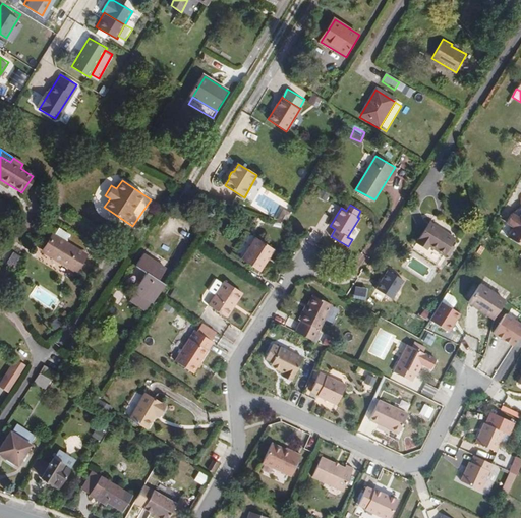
[(520,219),(520,216),(520,206),(512,214),(520,219)]
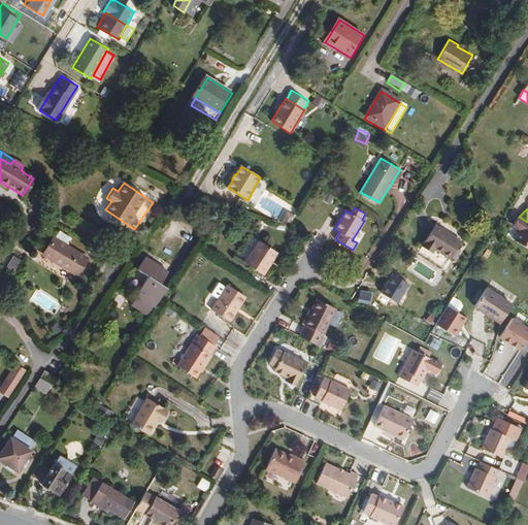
[(289,227),(295,217),(288,212),(282,225),(289,227)]
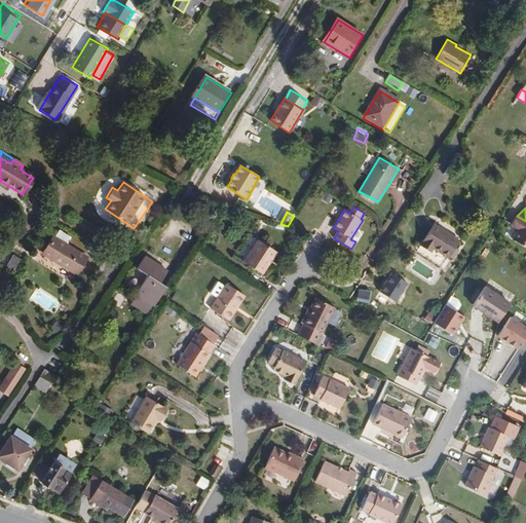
[(525,218),(525,221),(517,216),(513,222),(512,225),(520,229),(513,239),(525,248),(525,218)]
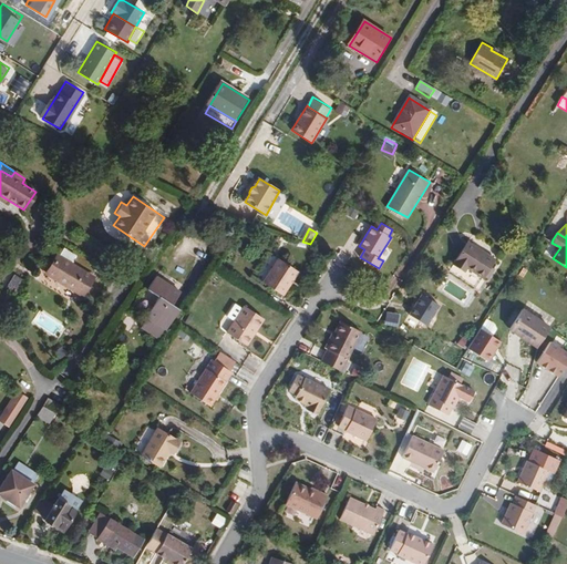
[(482,282),(487,272),(496,258),(477,246),(468,241),(465,247),(451,269),(462,277),(464,273),(480,283),(482,282)]
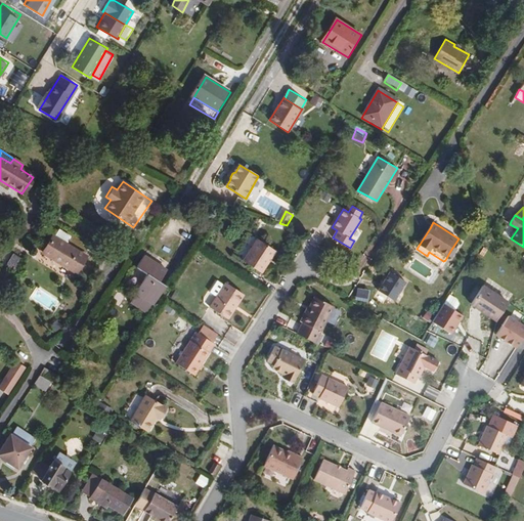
[(60,225),(56,232),(68,240),(73,232),(60,225)]
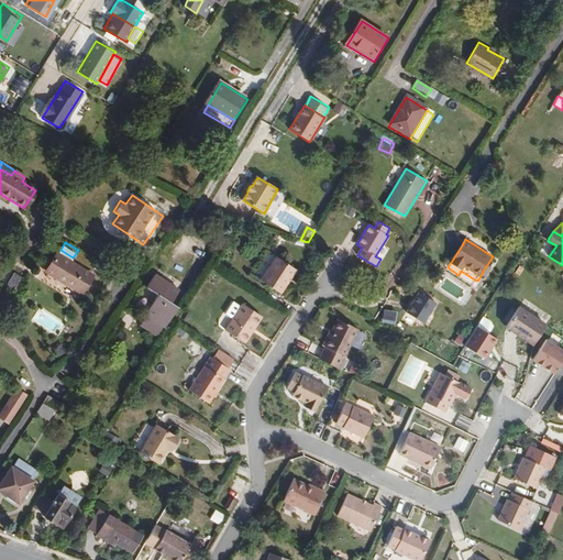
[(61,250),(57,248),(51,257),(45,265),(59,274),(61,272),(65,275),(64,276),(83,288),(92,271),(61,250)]
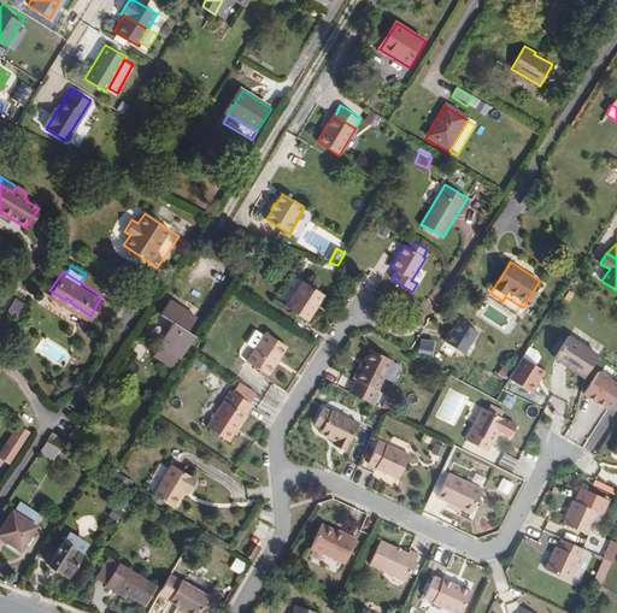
[(298,314),(313,289),(304,283),(287,308),(298,314)]
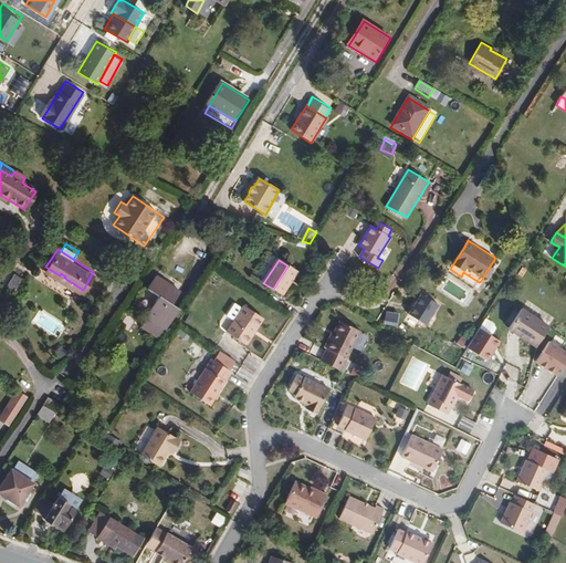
[(287,266),(273,289),(282,295),(297,272),(287,266)]
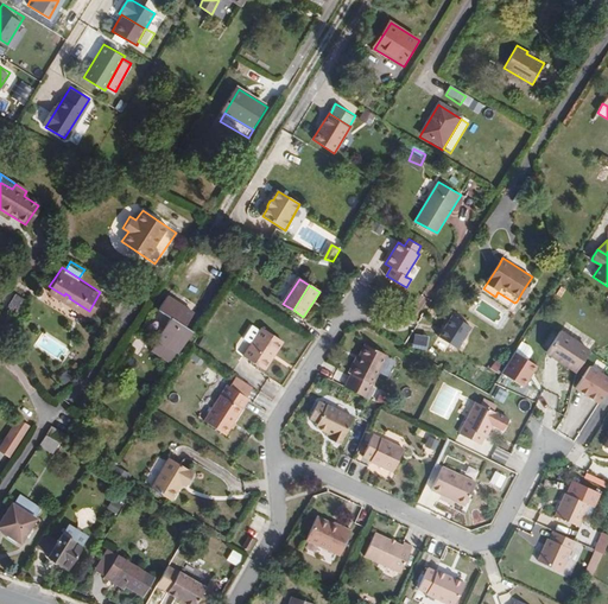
[(29,296),(16,287),(5,303),(19,311),(29,296)]
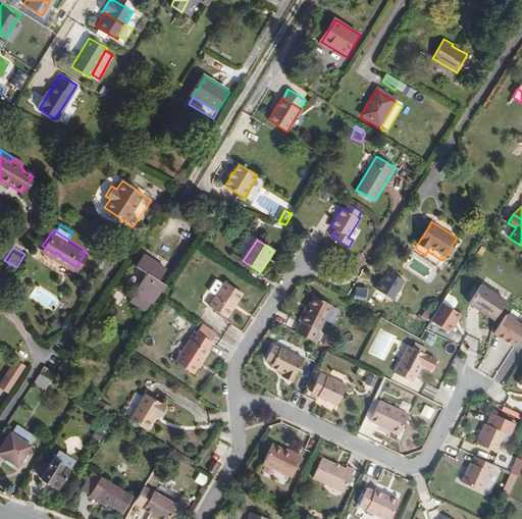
[(453,252),(449,250),(444,259),(447,261),(453,252)]
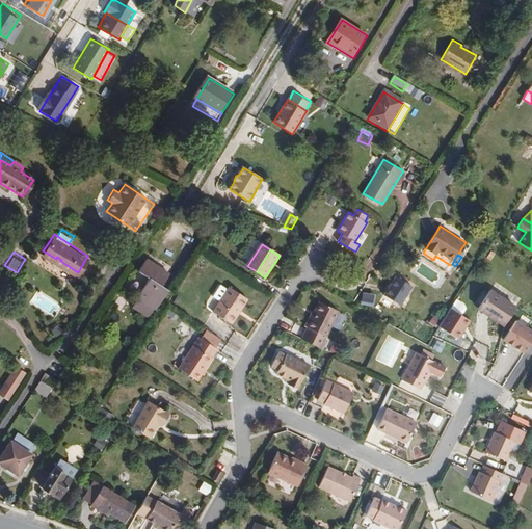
[(157,310),(168,291),(162,287),(169,274),(147,260),(138,273),(150,280),(138,298),(139,298),(133,308),(150,318),(156,310),(157,310)]
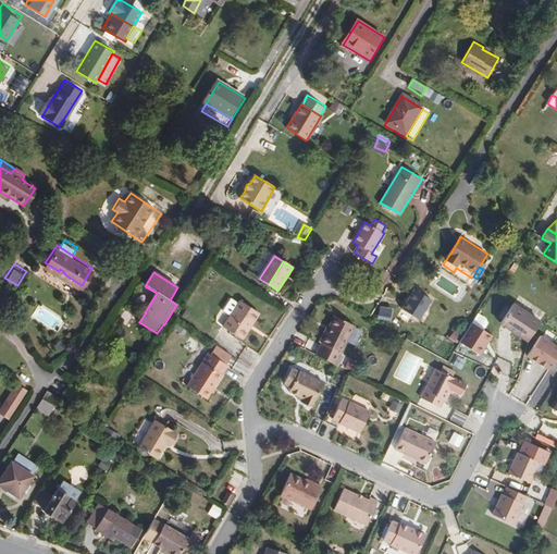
[(72,281),(64,283),(67,291),(74,288),(72,281)]
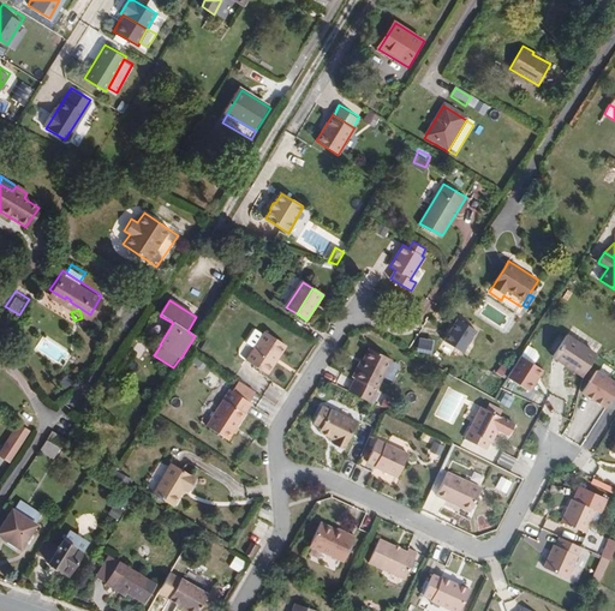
[(477,327),(458,317),(446,343),(465,353),(477,327)]
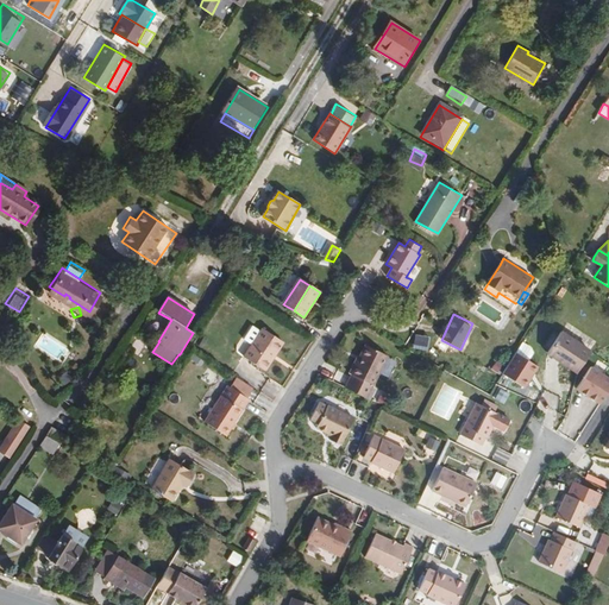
[(284,342),(261,328),(243,355),(267,371),(284,342)]
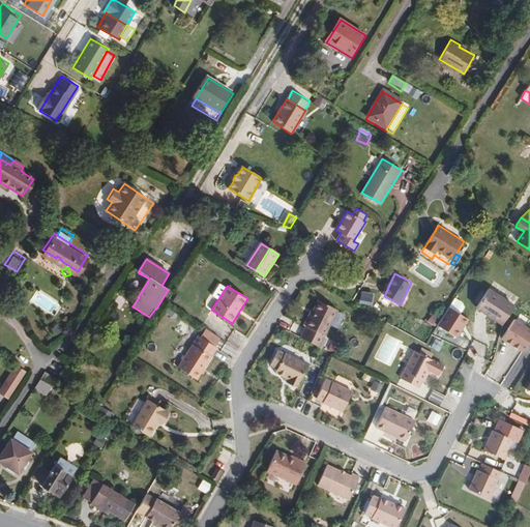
[(60,303),(60,302),(38,288),(31,299),(52,312),(53,310),(55,308),(56,309),(58,309),(58,308),(60,306),(60,305),(60,303)]
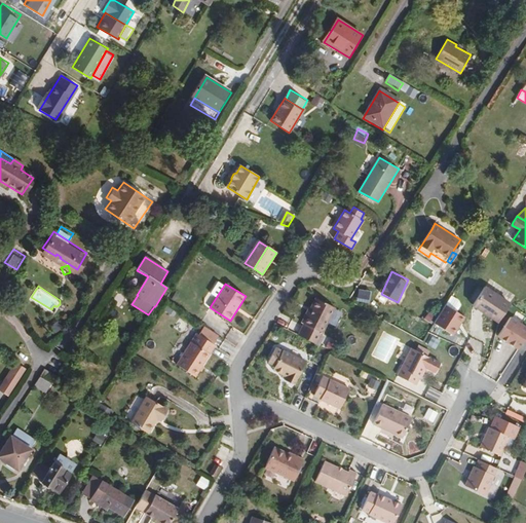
[(513,302),(486,287),(473,307),(499,324),(513,302)]
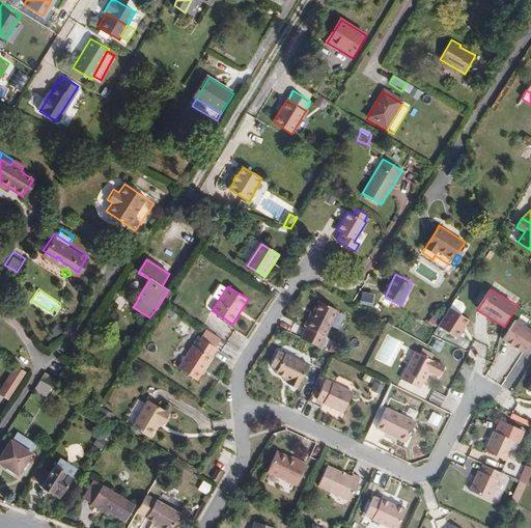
[(313,309),(306,325),(307,325),(301,338),(319,346),(337,308),(317,299),(313,309)]
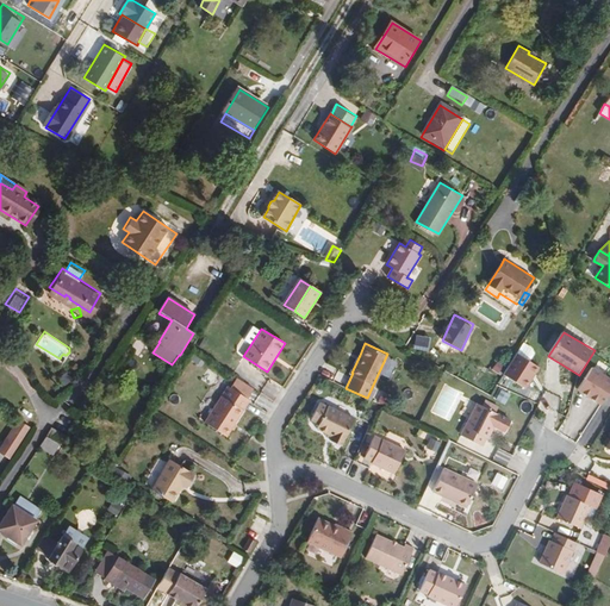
[(540,363),(520,350),(504,376),(524,388),(540,363)]
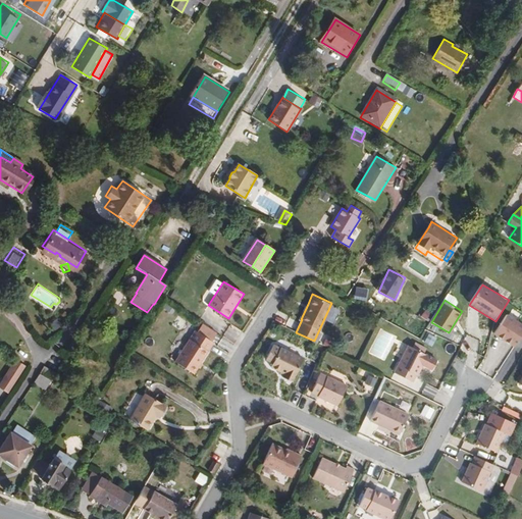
[(301,319),(308,304),(305,303),(299,318),(301,319)]
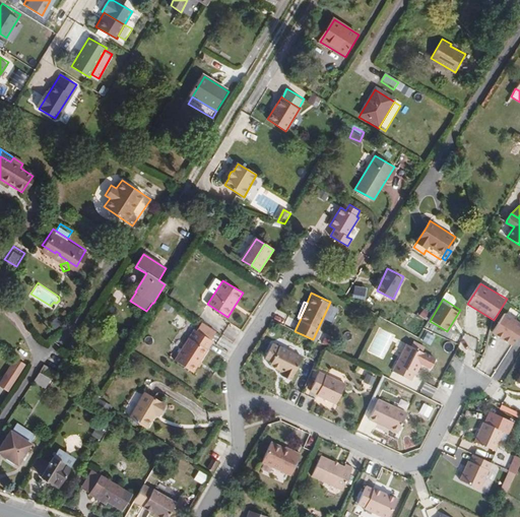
[(511,345),(519,330),(519,321),(505,312),(491,333),(511,345)]
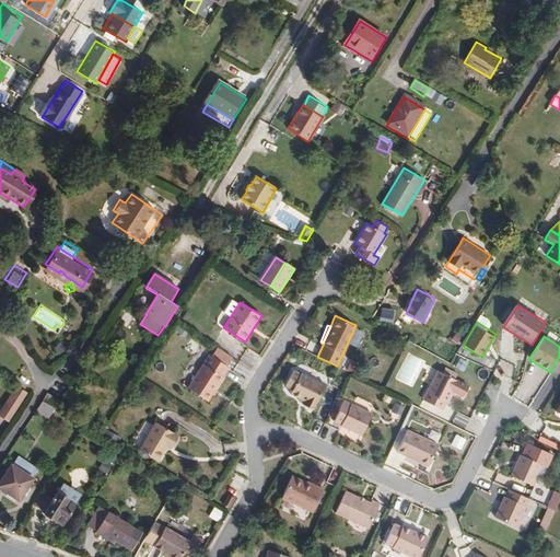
[(226,359),(229,355),(219,349),(213,359),(223,364),(226,359)]
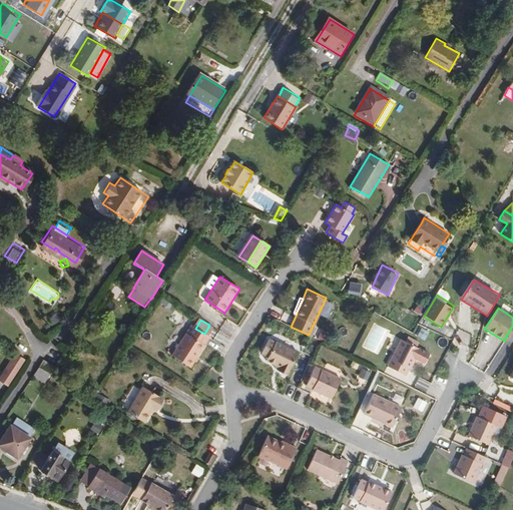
[(213,328),(209,325),(207,329),(204,334),(208,336),(213,328)]
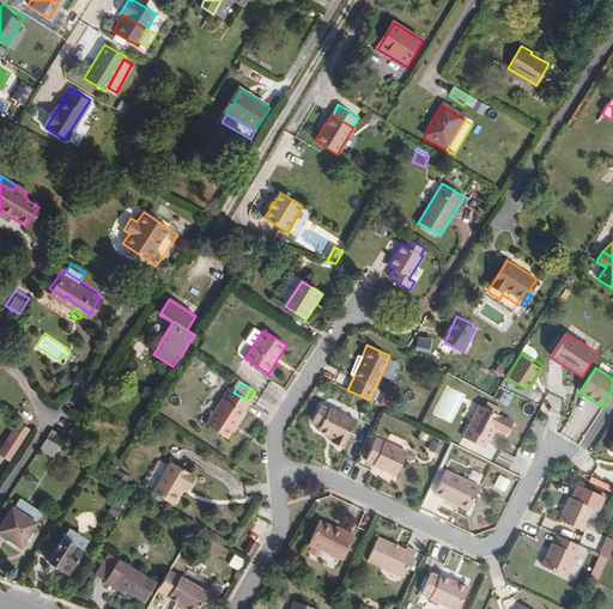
[(244,399),(234,393),(230,390),(207,427),(222,436),(244,399)]
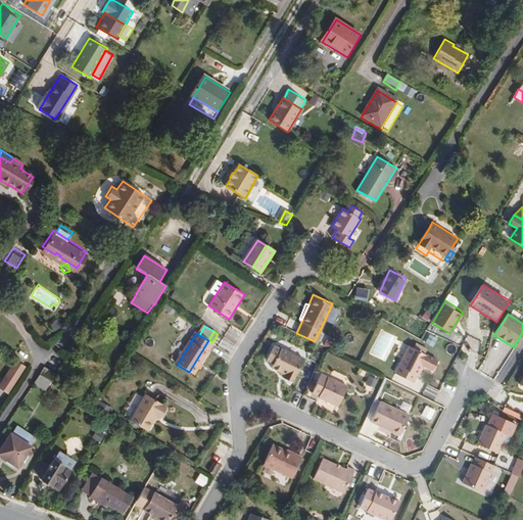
[(212,342),(208,340),(189,372),(196,376),(216,344),(212,342)]
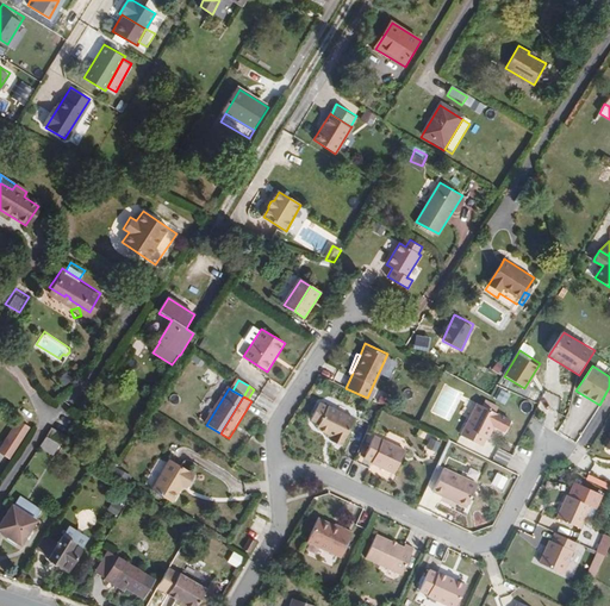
[(486,398),(483,403),(497,410),(499,404),(486,398)]
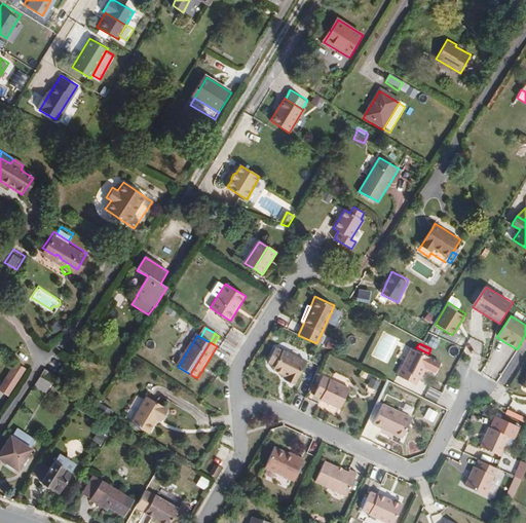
[(428,353),(416,347),(412,345),(398,373),(417,382),(420,375),(422,376),(427,365),(437,370),(442,360),(428,353)]
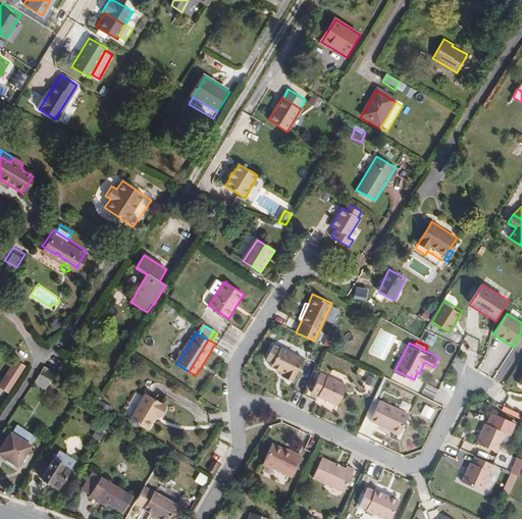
[(276,355),(279,348),(272,345),(269,352),(276,355)]
